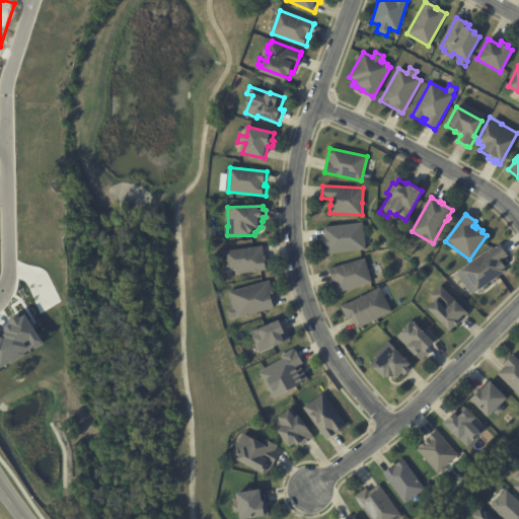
[(364,236),(365,250),(325,254),(325,253),(323,253),(322,240),(324,239),(322,227),(362,223),(364,236)]
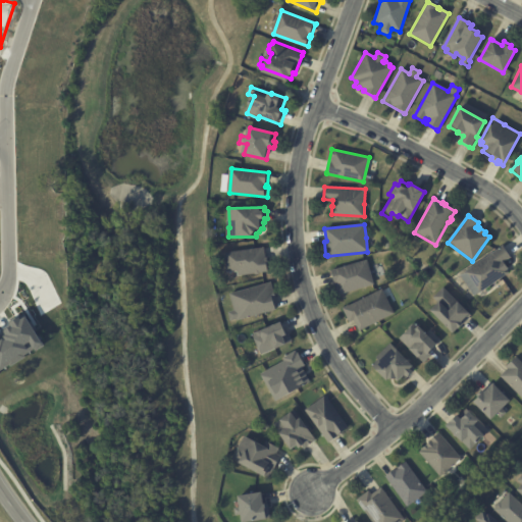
[(504,248),(510,258),(502,264),(507,270),(506,270),(508,273),(474,297),(460,276),(503,247),(504,248)]
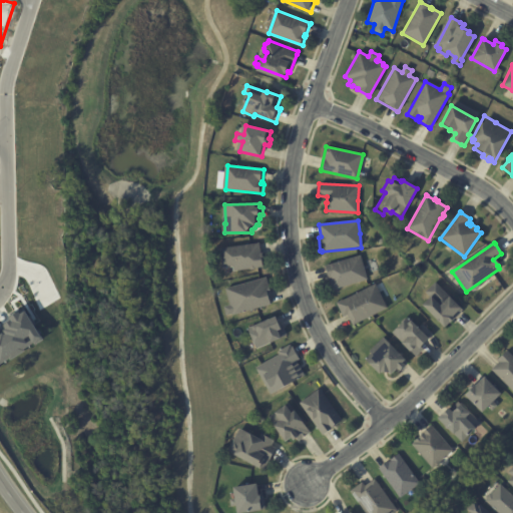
[(261,245),(262,254),(265,254),(267,268),(257,269),(258,271),(251,272),(251,270),(235,272),(234,268),(226,269),(225,267),(224,265),(223,262),(224,260),(222,249),(260,243),(261,245)]
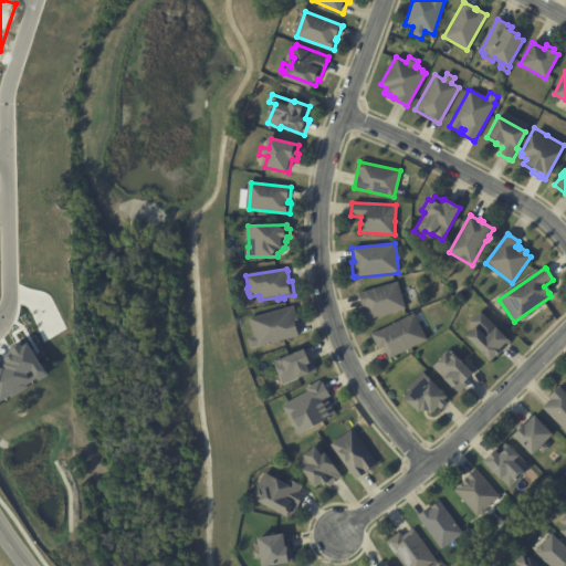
[(362,306),(358,294),(397,283),(404,308),(365,320),(362,306)]
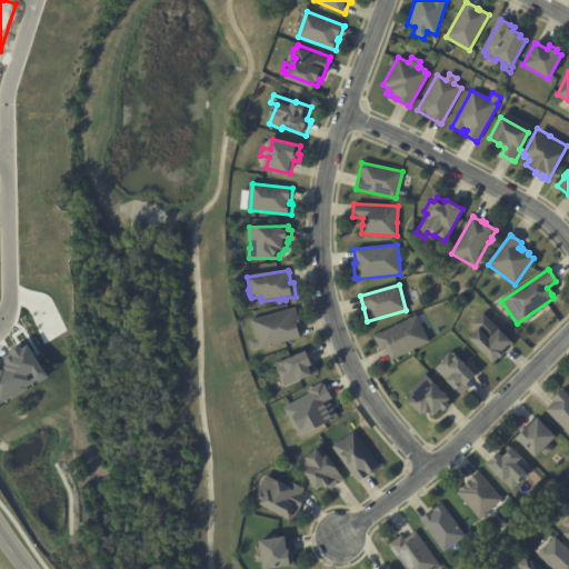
[(299,322),(302,338),(261,350),(261,348),(253,350),(251,341),(258,339),(253,321),(298,309),(301,321),(299,322)]
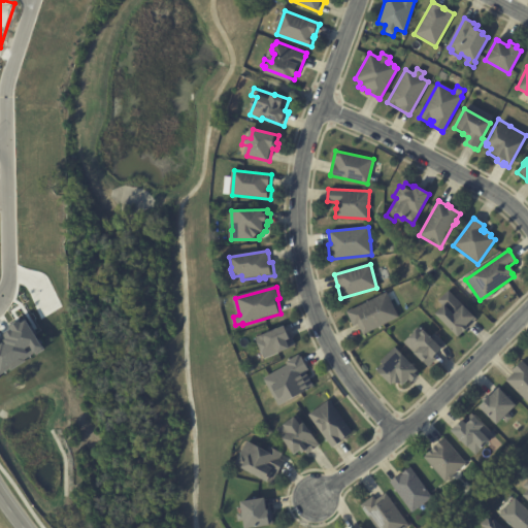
[(475,321),(468,328),(466,326),(455,337),(432,315),(441,305),(439,302),(449,292),(476,320),(475,321)]
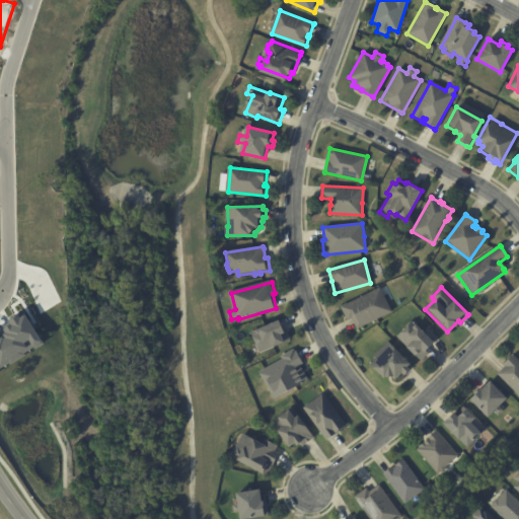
[(381,293),(391,312),(355,329),(351,319),(346,321),(340,308),(379,289),(381,293)]
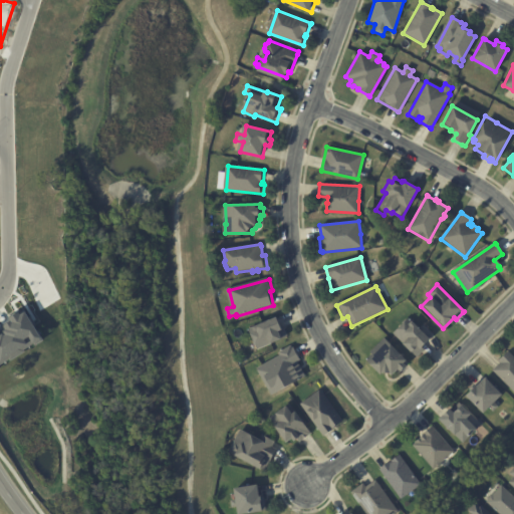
[(0,332),(6,329),(3,325),(10,321),(8,317),(19,310),(21,313),(26,310),(43,339),(35,345),(34,343),(25,349),(27,351),(11,361),(10,358),(0,364),(0,332)]
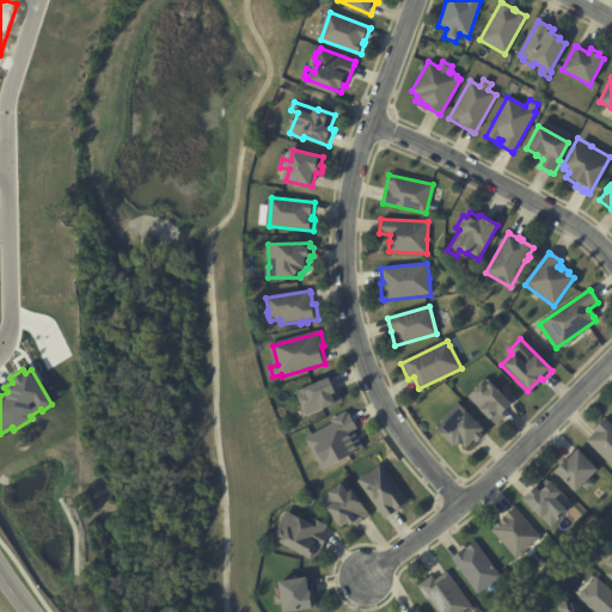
[(334,379),(344,402),(340,404),(340,405),(326,411),(325,409),(308,417),(298,393),(334,378),(334,379)]
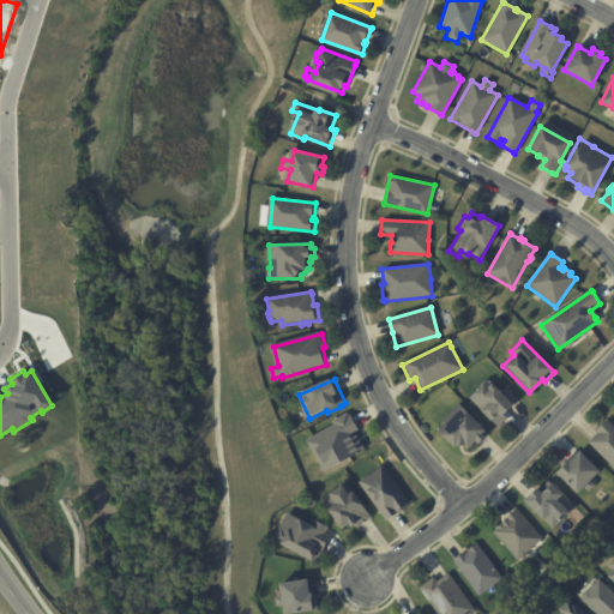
[(517,399),(501,415),(505,417),(497,427),(488,420),(487,422),(476,410),(477,409),(467,398),(483,381),(487,384),(487,383),(499,395),(505,387),(517,399)]
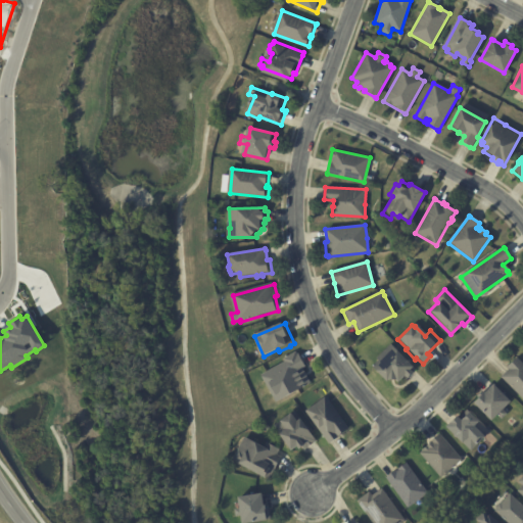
[(414,371),(412,373),(411,371),(403,377),(401,375),(394,381),(392,379),(384,379),(383,380),(370,367),(377,360),(376,358),(391,343),(415,370),(414,371)]
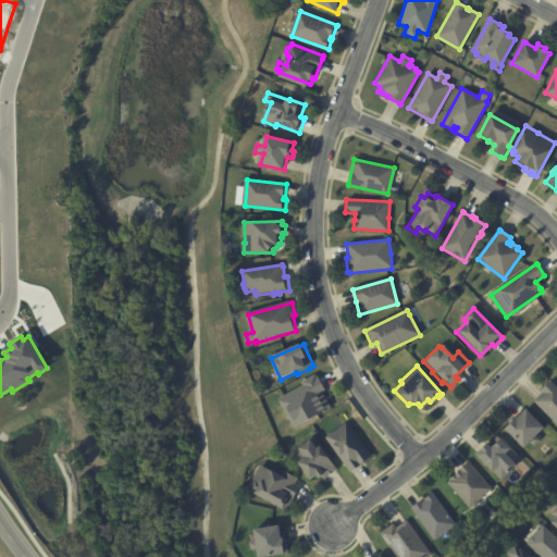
[(320,379),(326,391),(323,393),(333,408),(297,430),(281,400),(305,385),(304,383),(317,375),(319,379),(319,378),(320,379)]
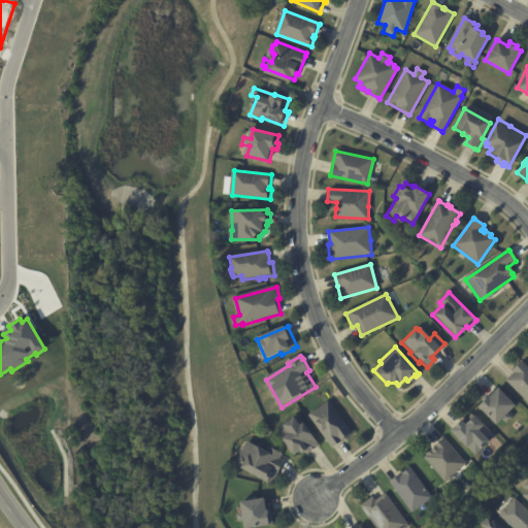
[(506,380),(513,373),(512,371),(522,361),(527,367),(527,404),(505,381),(506,380)]
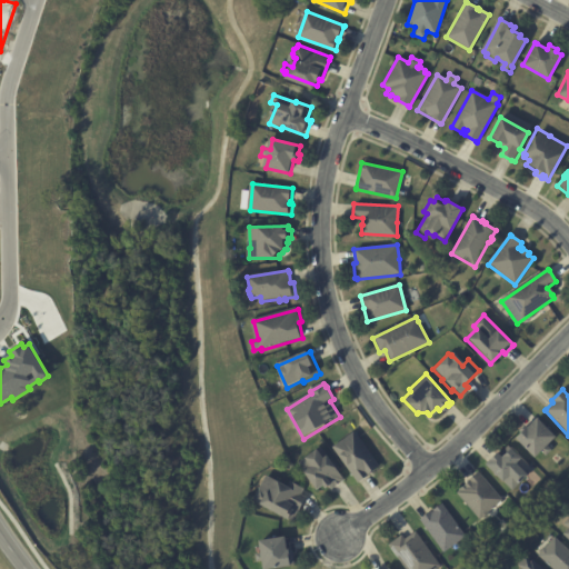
[(527,428),(537,418),(555,437),(547,445),(552,450),(547,456),(541,450),(532,458),(513,438),(519,432),(518,430),(523,425),(527,428)]
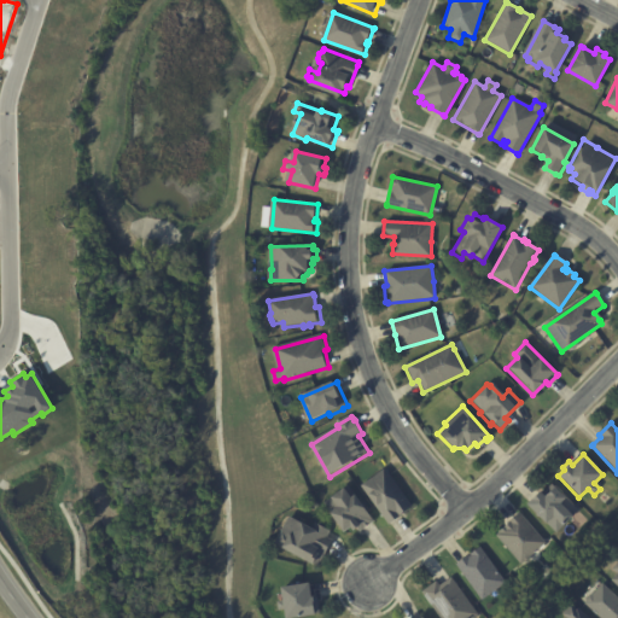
[(406,514),(391,525),(362,487),(386,470),(415,508),(406,514)]
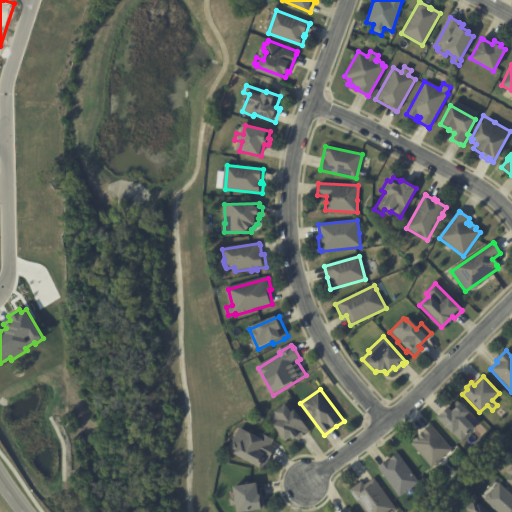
[(459,404),(478,423),(460,442),(450,433),(449,434),(433,418),(444,407),(449,412),(458,403),(459,404)]
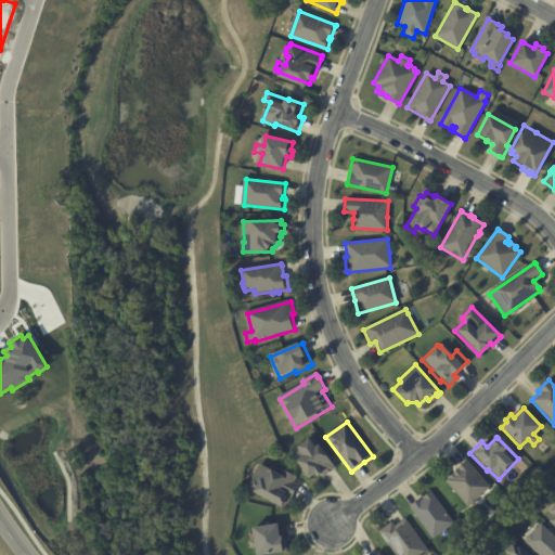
[(335,470),(325,479),(323,477),(322,478),(319,475),(313,479),(293,453),(299,448),(300,449),(312,440),(319,449),(322,447),(331,457),(328,460),(337,469),(335,470)]
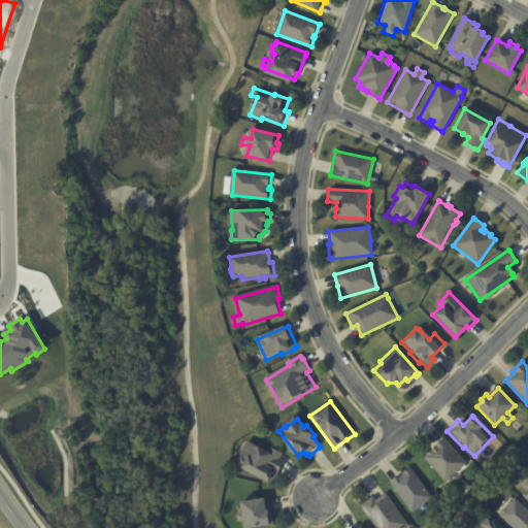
[(465,462),(465,463),(452,474),(452,477),(449,480),(447,480),(444,481),(423,456),(426,454),(425,454),(434,446),(436,448),(437,447),(434,444),(443,436),(465,462)]
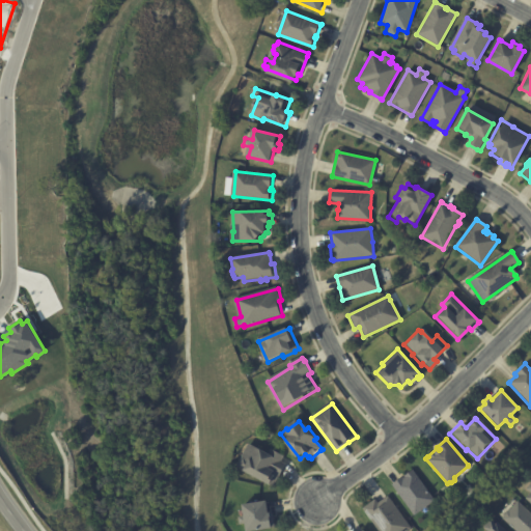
[(284,458),(281,464),(286,466),(274,488),(271,486),(271,485),(247,472),(246,473),(238,468),(250,445),(260,450),(261,449),(270,454),(272,450),(284,457),(284,458)]
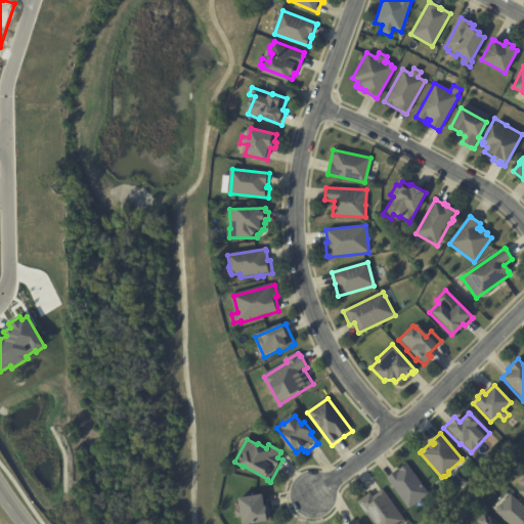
[(420,499),(407,509),(386,479),(397,471),(397,472),(399,471),(398,470),(406,464),(428,494),(420,499)]
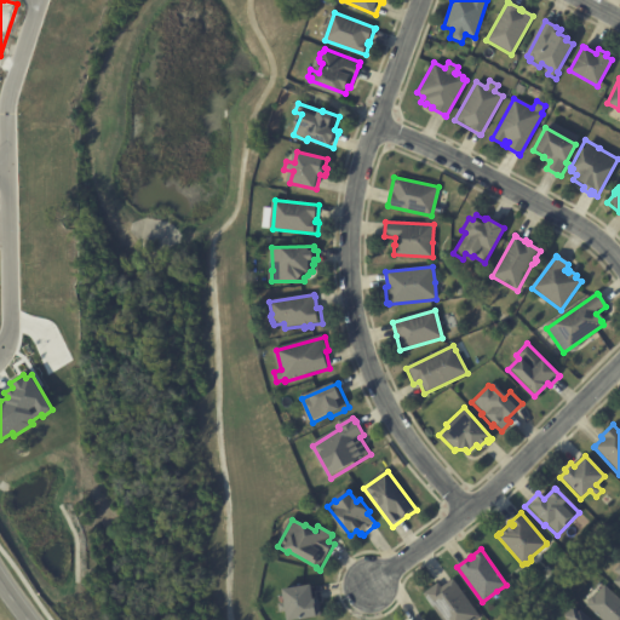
[(440,619),(423,595),(437,584),(441,589),(453,580),(480,616),(477,619),(440,619)]
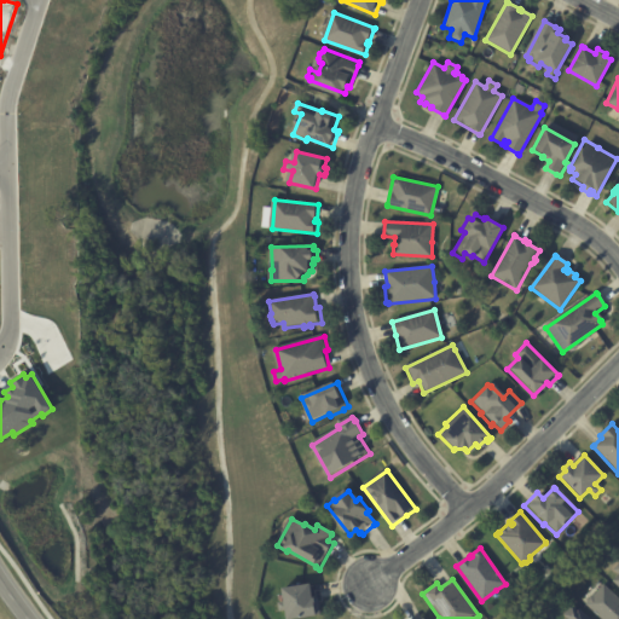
[(312,586),(313,599),(316,599),(318,617),(299,618),(288,618),(288,611),(278,612),(277,602),(287,601),(284,589),(312,584),(312,586)]
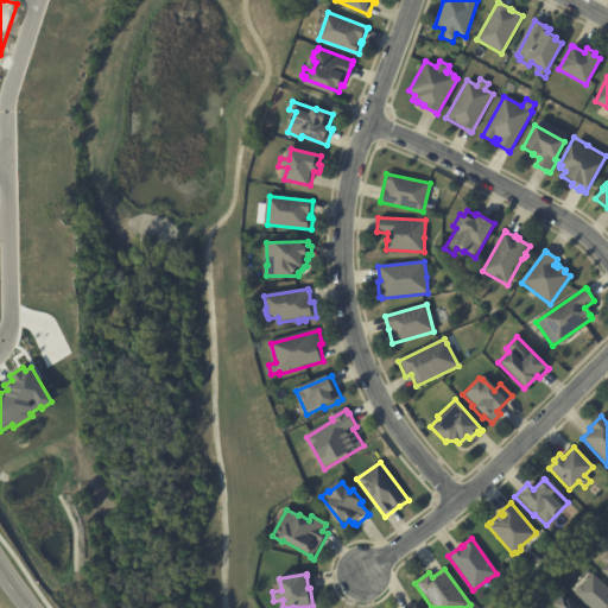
[(607,590),(607,607),(588,607),(574,594),(575,593),(575,590),(578,587),(581,586),(591,575),(607,590)]
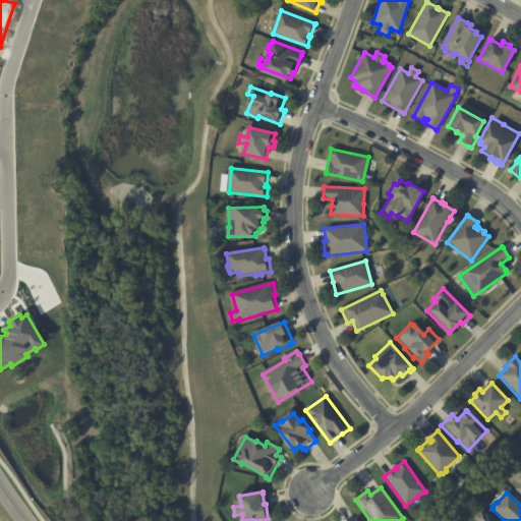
[(474,520),(471,518),(477,510),(482,515),(485,512),(495,520),(474,520)]
